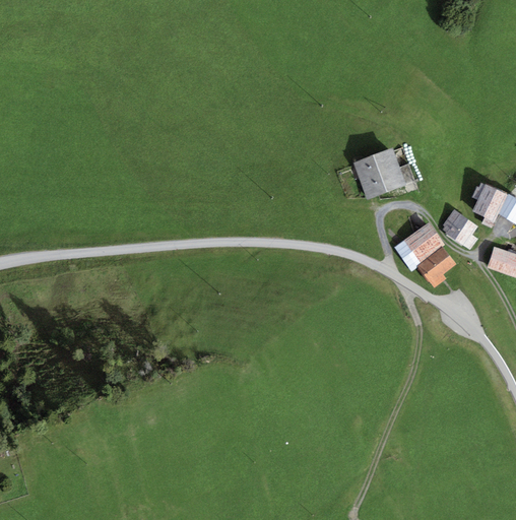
[(394,147),(353,161),(367,198),(407,184),(394,147)]
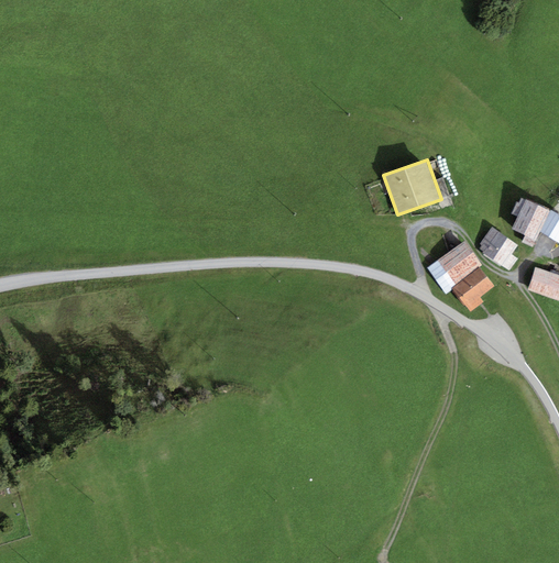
[(546,210),(523,200),(510,230),(533,240),(546,210)]
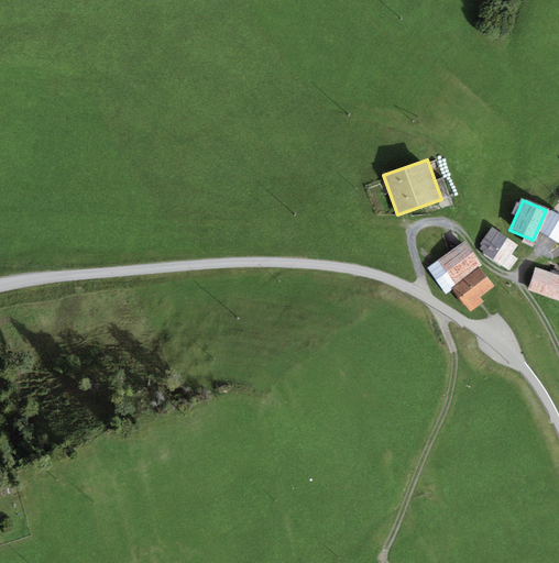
[(558,216),(550,211),(540,231),(558,240),(558,216)]
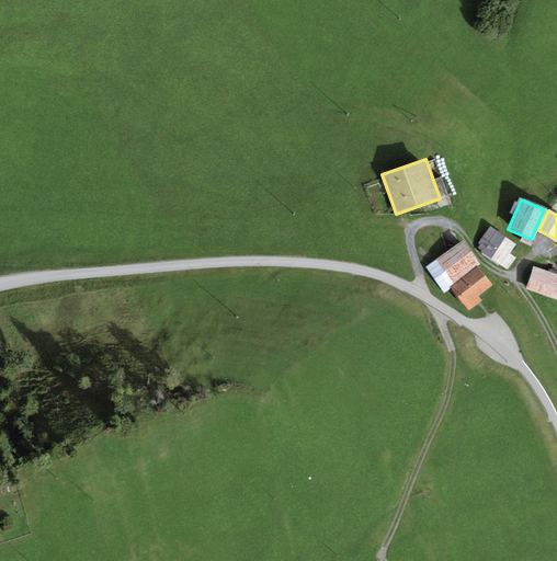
[(514,243),(490,226),(476,248),(507,270),(514,256),(508,252),(514,243)]
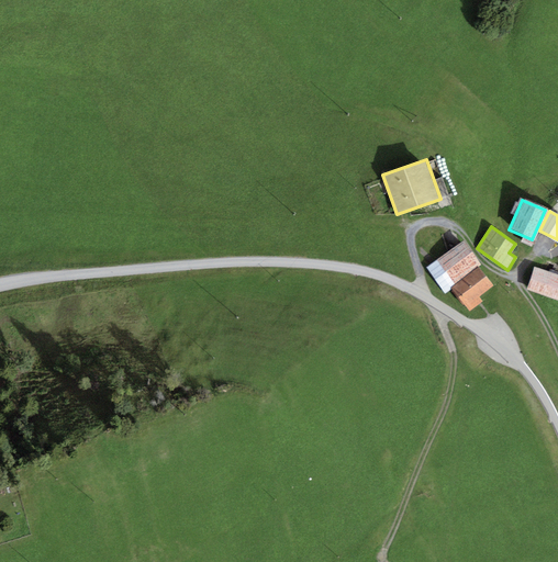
[(462,239),(425,267),(443,292),(480,265),(462,239)]
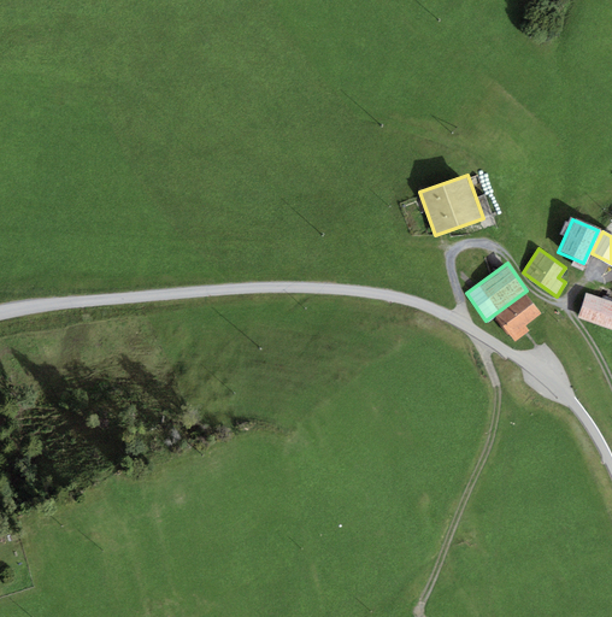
[(611,300),(586,292),(577,317),(611,329),(611,300)]
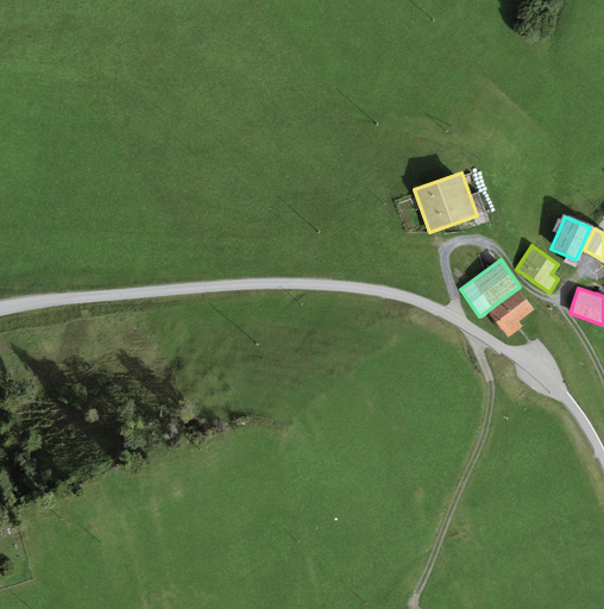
[(533,309),(520,292),(490,314),(509,339),(522,328),(516,322),(533,309)]
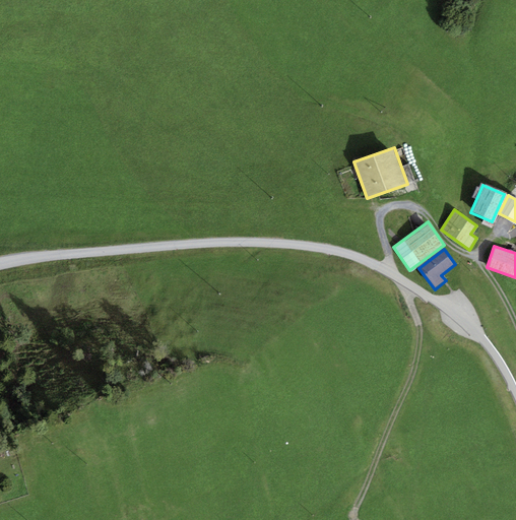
All buildings are outlined.
